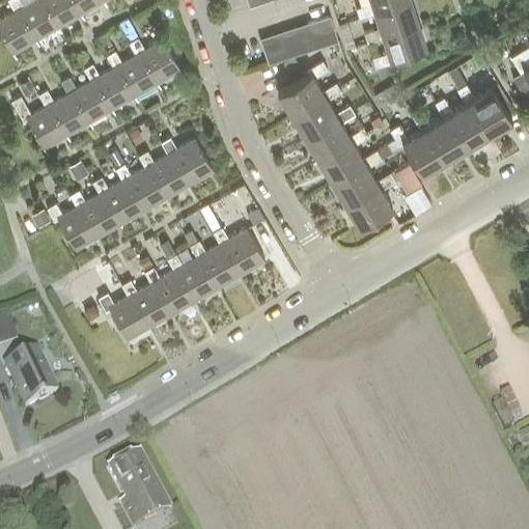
[(8,3),(15,15),(19,11),(37,43),(60,30),(43,0),(38,0),(37,1),(24,9),(18,0),(14,0),(9,2),(8,3)]
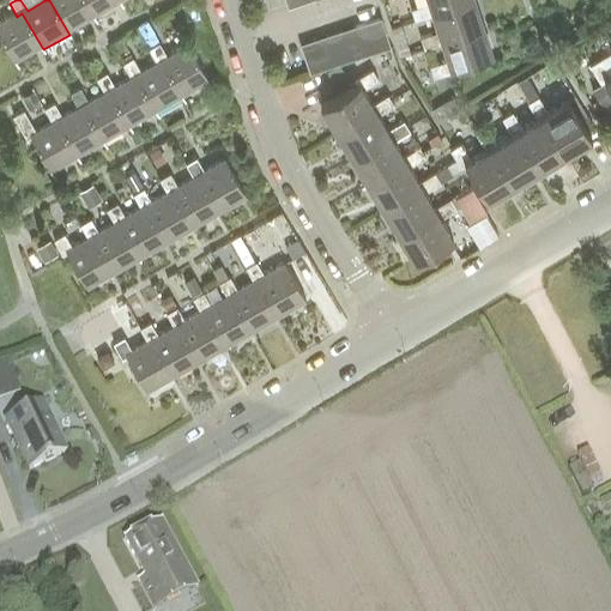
[(84,0),(42,0),(43,1),(44,0),(49,0),(70,35),(96,19),(84,0)]
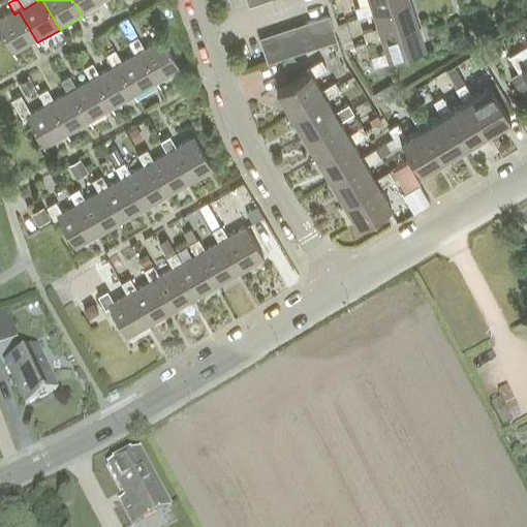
[(103,0),(72,0),(83,17),(105,3),(103,0)]
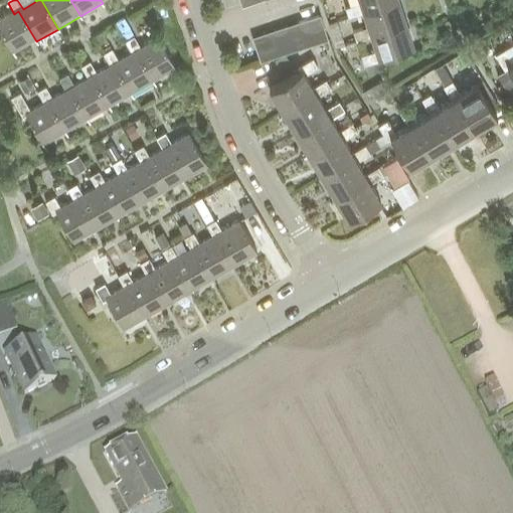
[(238,0),(241,8),(253,4),(251,0),(238,0)]
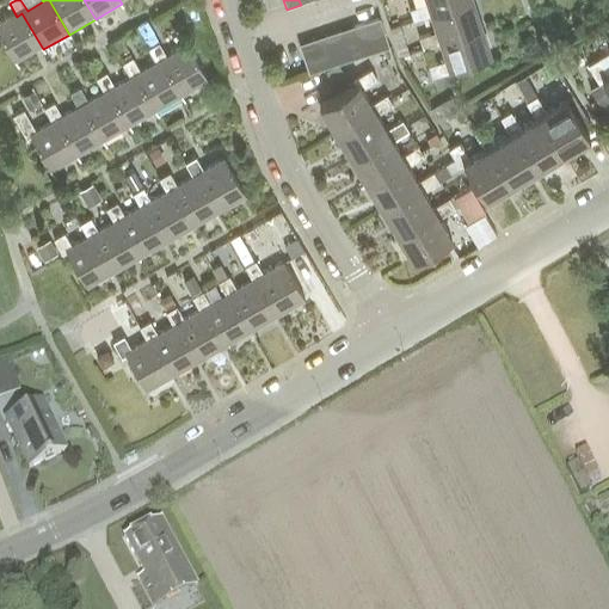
[(413,22),(430,17),(429,11),(460,0),(424,0),(426,6),(410,11),(413,22)]
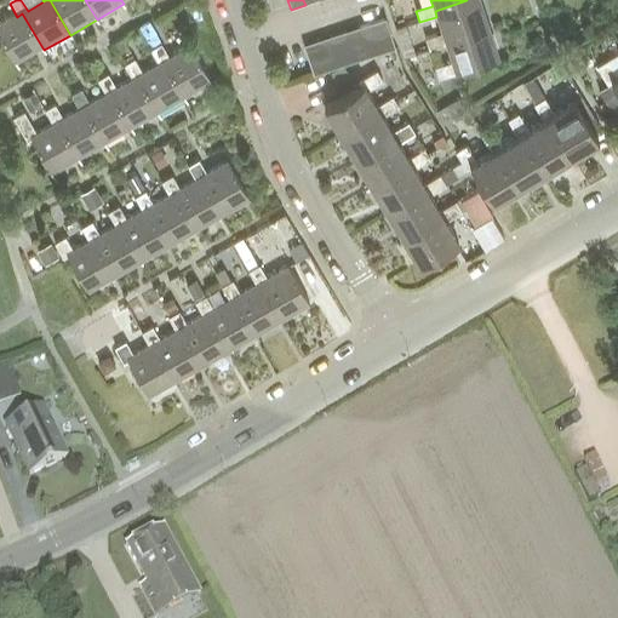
[(430,51),(446,46),(445,40),(487,26),(479,0),(467,0),(435,11),(436,17),(442,34),(425,40),(430,51)]
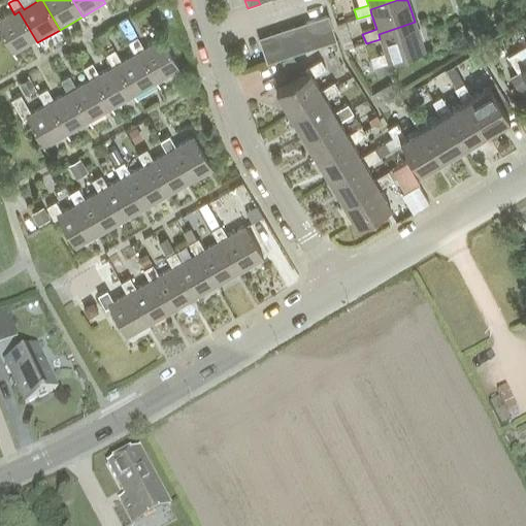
[(19,11),(14,14),(1,22),(0,21),(0,31),(14,56),(37,42),(19,11)]
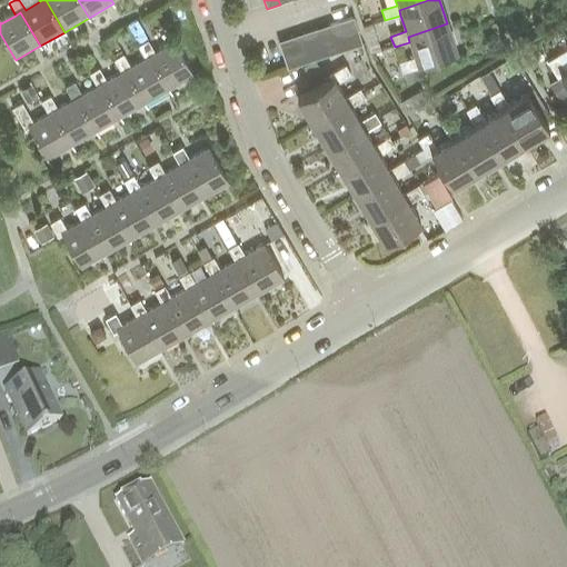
[(354,18),(340,22),(349,50),(362,46),(354,18)]
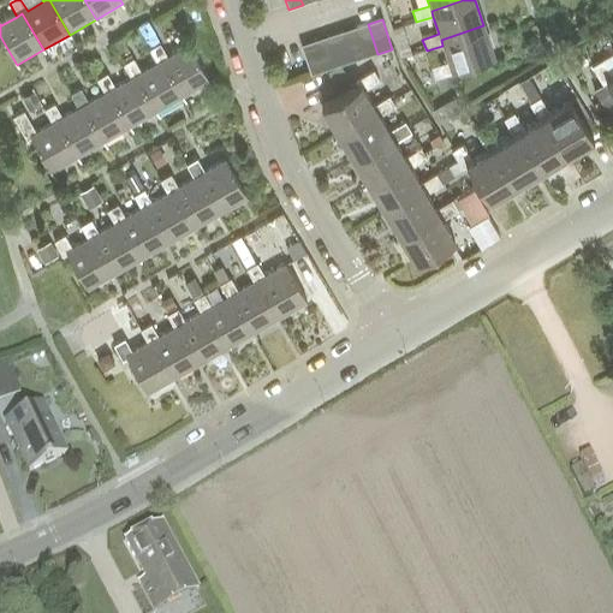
[(368,24),(355,29),(364,58),(378,54),(368,24)]
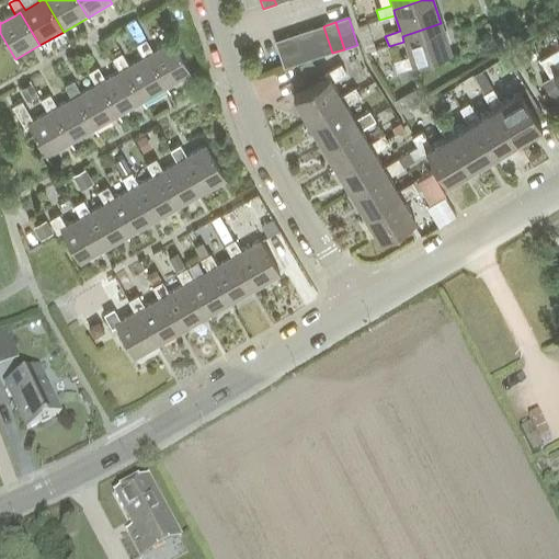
[(451,49),(441,23),(402,36),(403,42),(409,57),(394,63),(397,72),(415,67),(414,61),(451,49)]
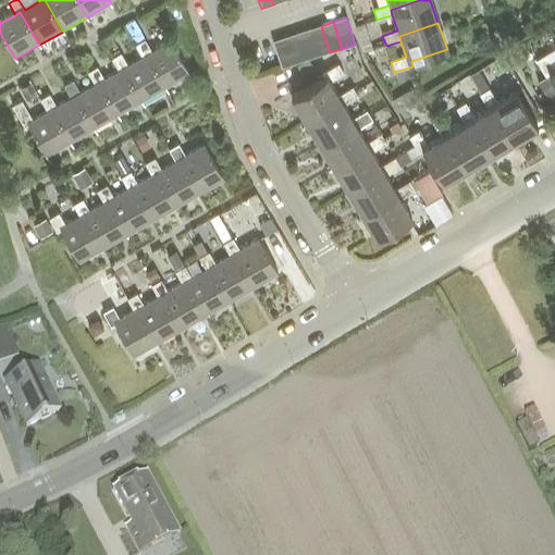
[(358,28),(367,53),(375,50),(367,25),(358,28)]
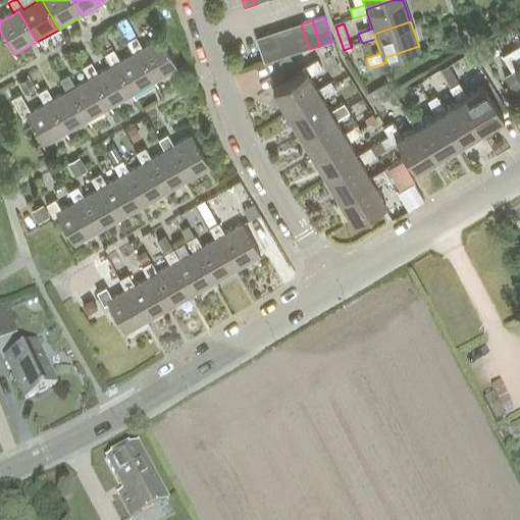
[(298,53),(309,49),(301,24),(290,28),(298,53)]
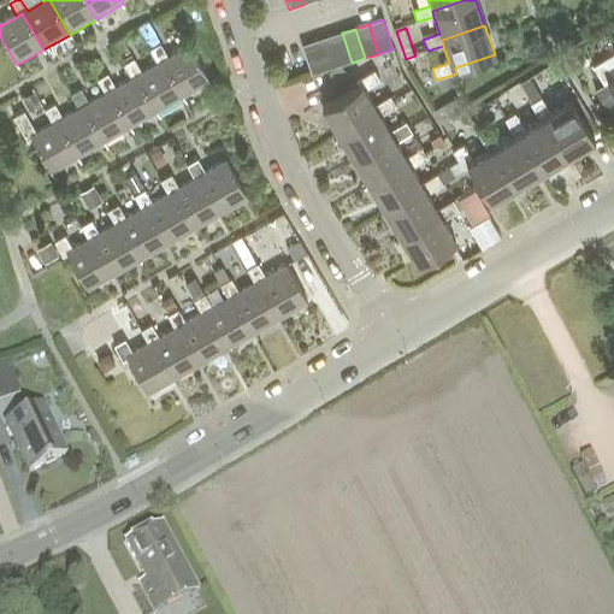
[(338,68),(352,63),(342,33),(329,37),(338,68)]
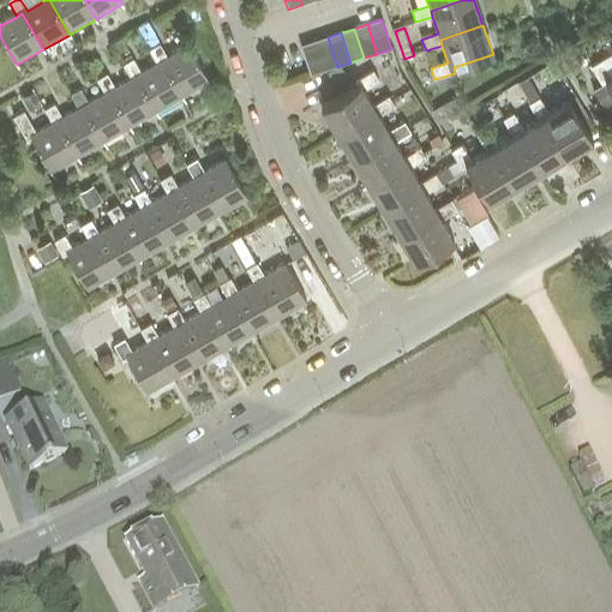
[(328,37),(315,42),(324,71),(337,67),(328,37)]
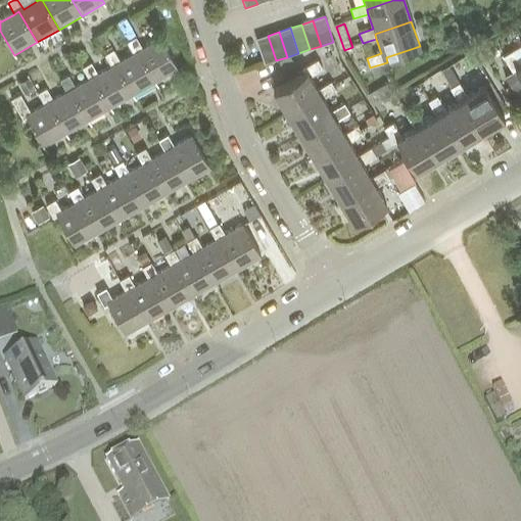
[(106,34),(99,39),(104,47),(111,43),(106,34)]
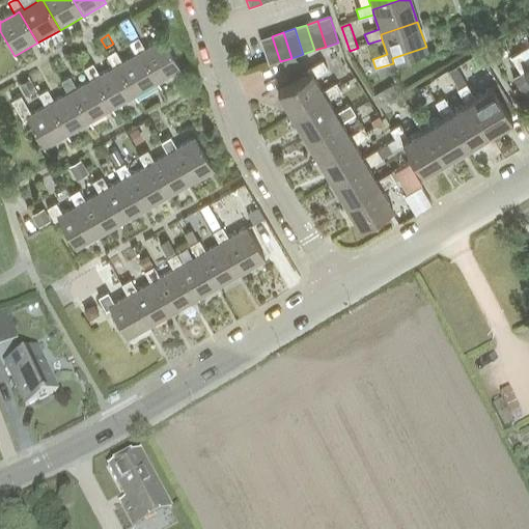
[(280,61),(272,36),(259,39),(268,65),(280,61)]
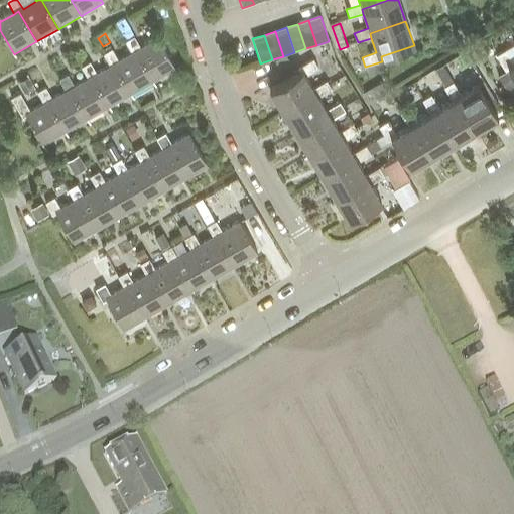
[(126,43),(132,54),(137,51),(155,83),(177,71),(160,39),(141,49),(135,38),(126,43)]
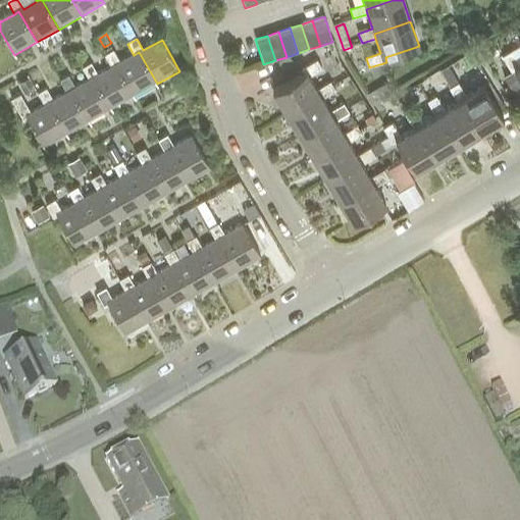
[(139,52),(134,55),(120,63),(114,52),(105,56),(112,68),(116,65),(135,97),(157,84),(139,52)]
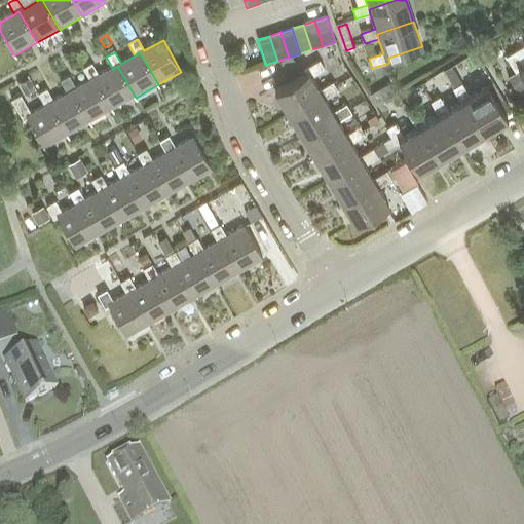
[(523,68),(515,55),(508,61),(517,74),(520,72),(523,78),(523,68)]
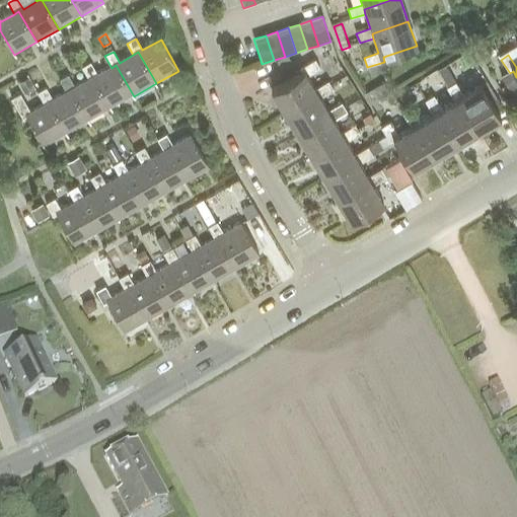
[(288,56),(277,63),(283,72),(294,65),(288,56)]
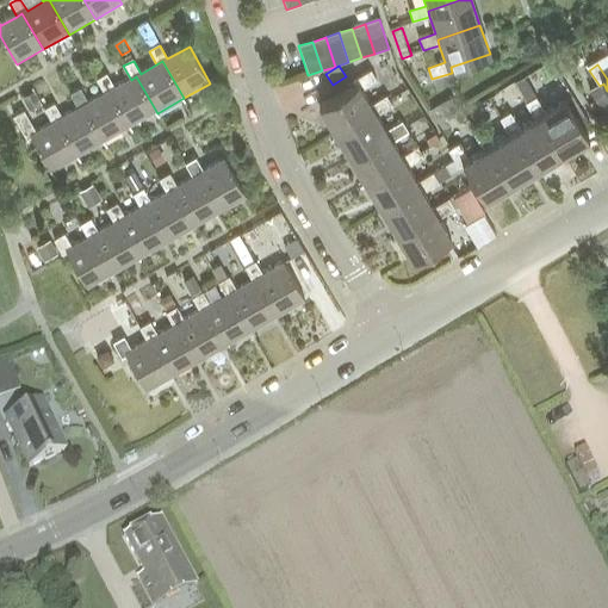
[(318,107),(334,132),(372,110),(370,106),(360,91),(377,81),(370,70),(352,81),(355,85),(318,107)]
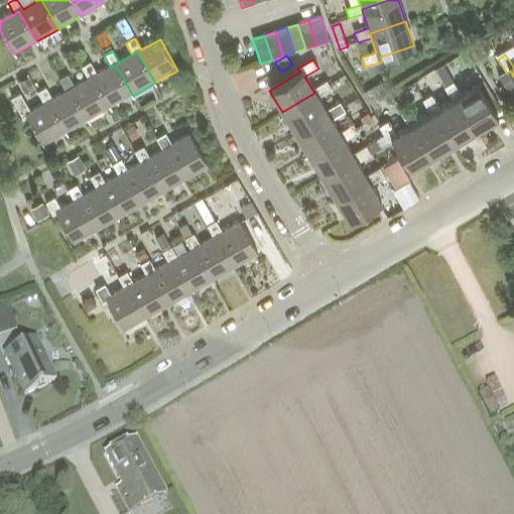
[(384,61),(381,62),(368,67),(372,78),(388,72),(384,61)]
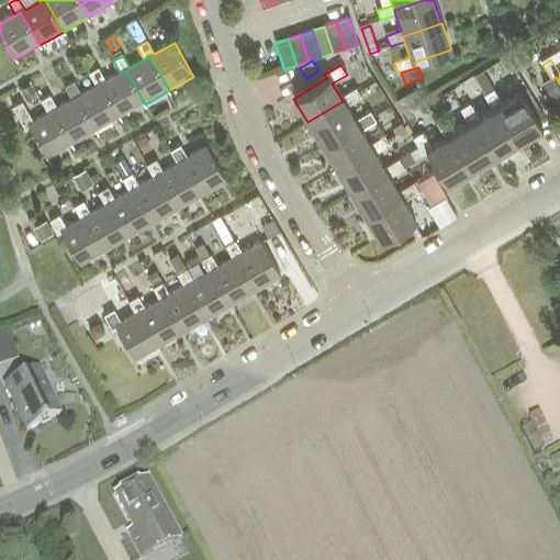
[(125,70),(121,74),(105,81),(99,69),(89,75),(97,87),(101,85),(121,119),(145,104),(125,70)]
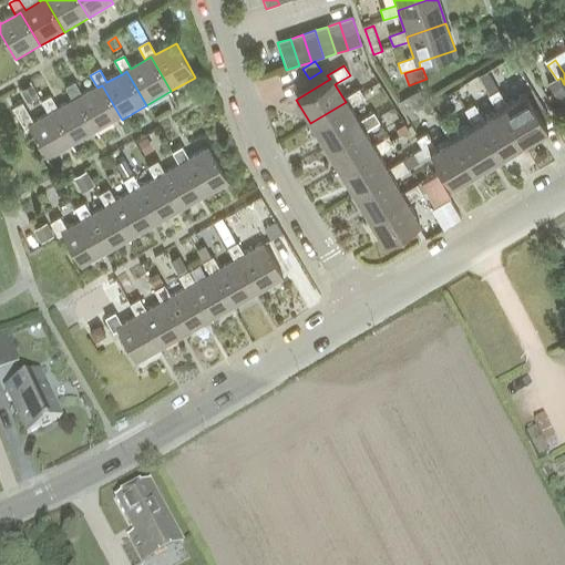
[(102,85),(98,88),(82,96),(75,84),(67,90),(73,102),(78,99),(98,133),(122,120),(102,85)]
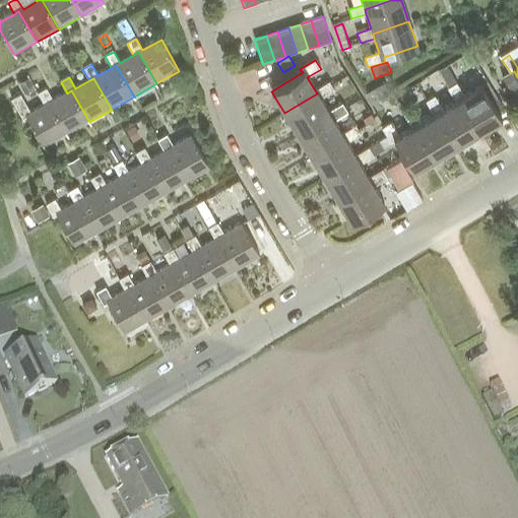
[(30,79),(21,84),(27,94),(37,89),(30,79)]
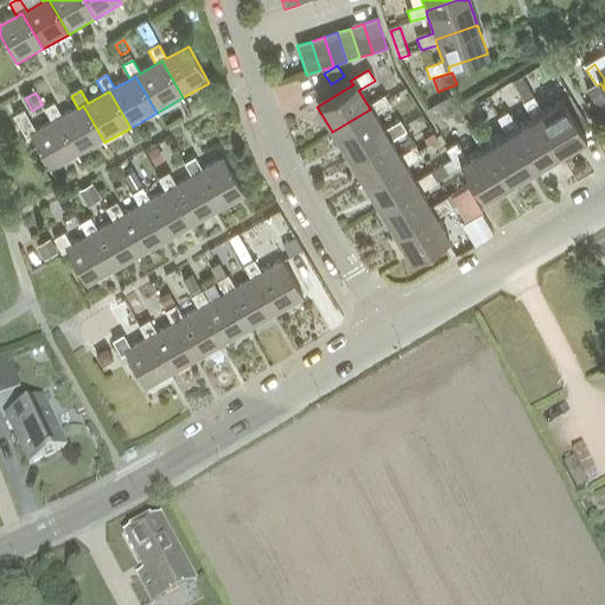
[(332,132),(348,158),(386,134),(384,132),(375,116),(390,107),(384,96),(368,106),(370,109),(332,132)]
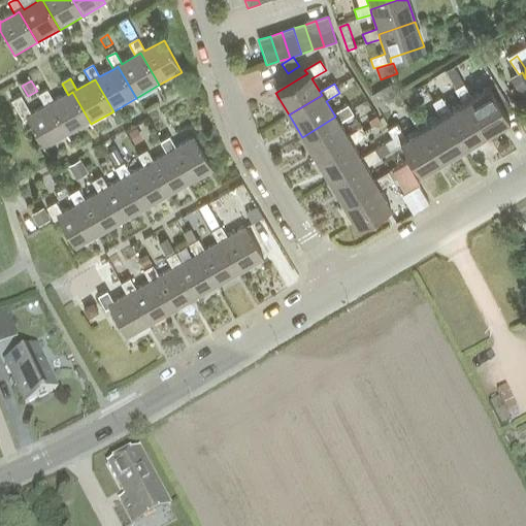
[(455,89),(463,103),(467,101),(487,134),(510,121),(490,87),(471,98),(463,85),(455,89)]
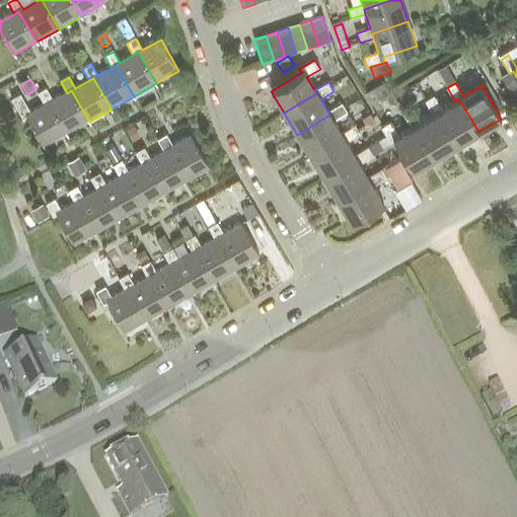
[(71,90),(67,93),(54,100),(47,89),(39,94),(45,105),(49,103),(67,135),(89,122),(71,90)]
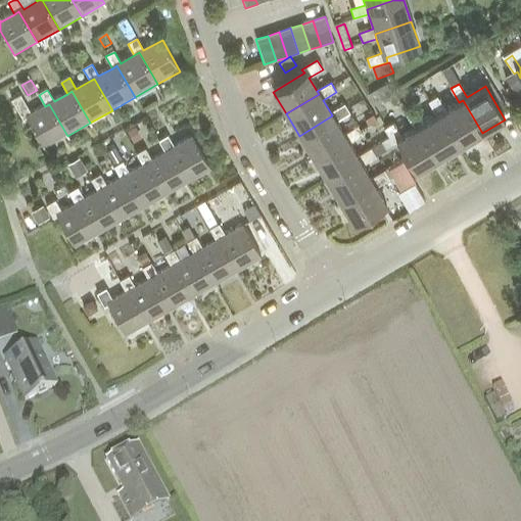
[(28,120),(45,149),(67,136),(49,104),(45,106),(32,114),(20,96),(12,101),(25,122),(28,120)]
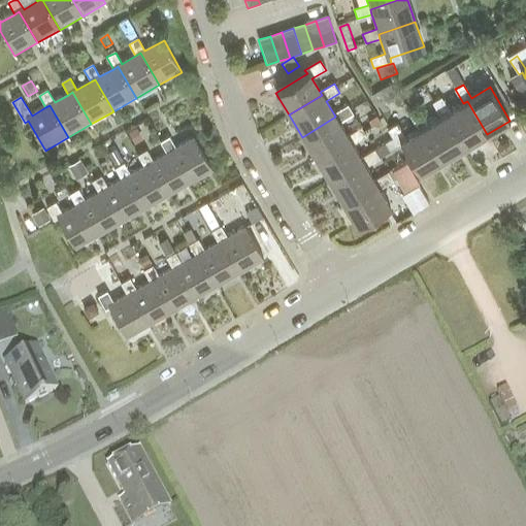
[(464,148),(487,134),(467,101),(463,103),(449,111),(440,98),(432,102),(440,117),(445,113),(464,148)]
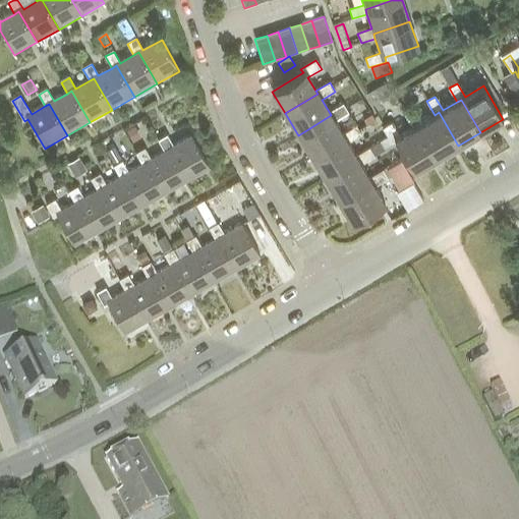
[(298,135),(311,157),(344,137),(342,133),(335,121),(348,113),(343,105),(330,113),(331,115),(298,135)]
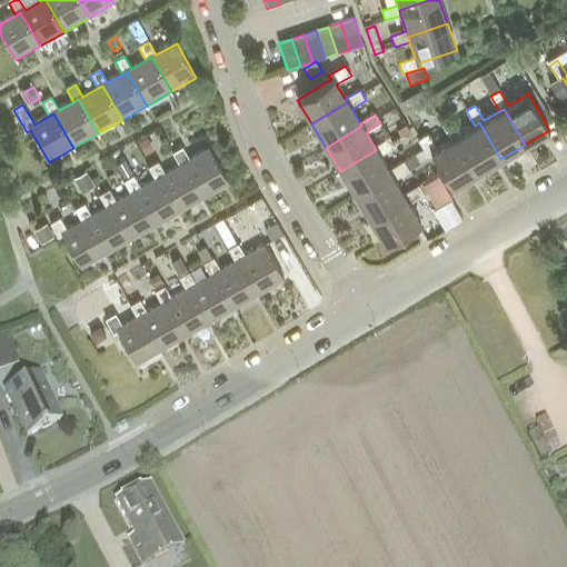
[(455,137),(477,173),(500,159),(479,122),(475,126),(460,135),(451,119),(441,126),(450,140),(455,137)]
